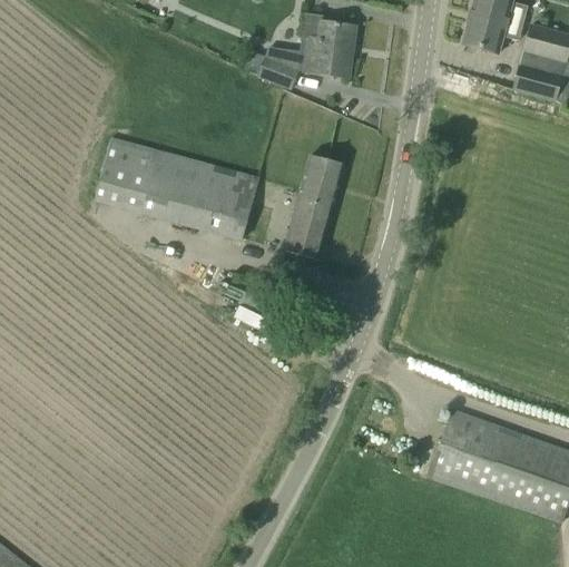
[(472,0),(470,10),(467,20),(468,20),(462,42),(498,51),(502,35),(519,39),(528,5),(512,0),(472,0)]
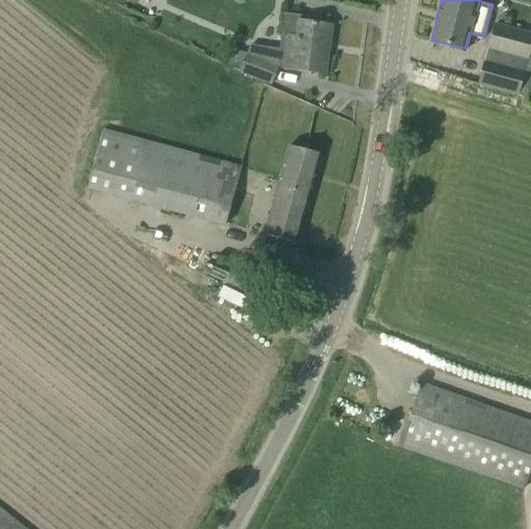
[(232,63),(231,64),(240,69),(240,70),(271,82),(279,64),(283,64),(283,65),(324,71),(332,23),(300,19),(301,12),(283,10),(280,33),(281,33),(280,46),(249,43),(246,51),(238,48),(235,55),(223,51),(220,58),(232,63)]
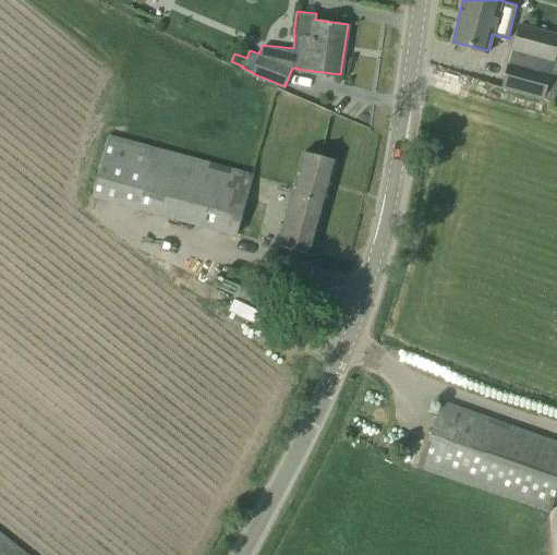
[(556,34),(520,23),(503,86),(501,87),(553,101),(556,87),(556,34)]
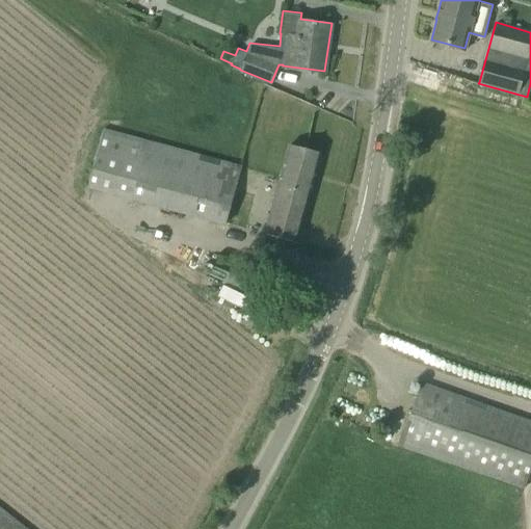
[(241,164),(105,127),(88,186),(226,223),(241,164)]
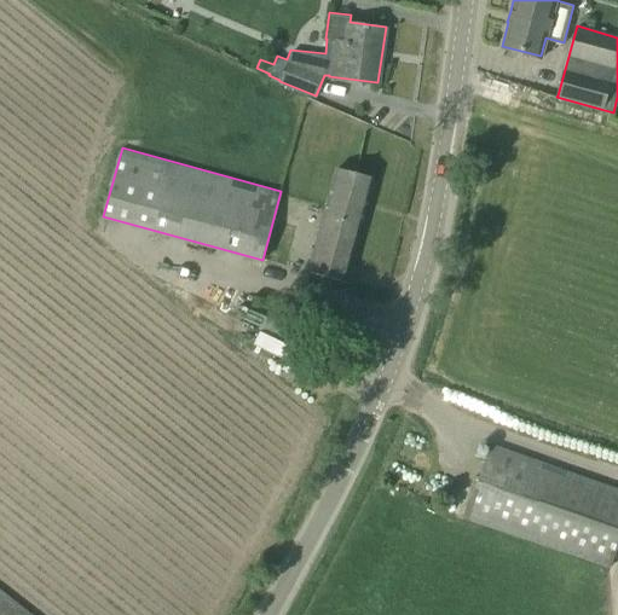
[(307,270),(310,270),(346,279),(374,177),(335,167),(307,270)]
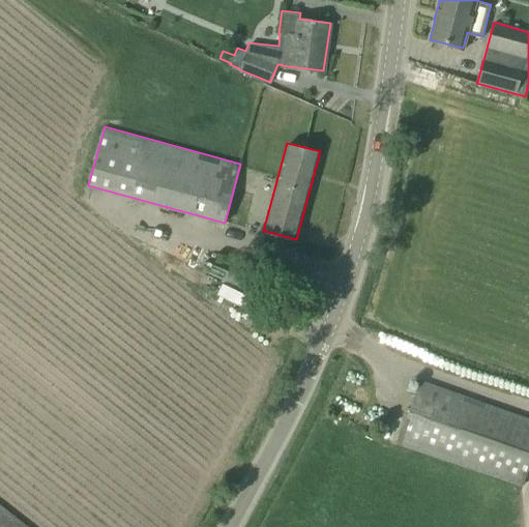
[(528,420),(440,387),(420,380),(398,442),(521,486),(528,463),(528,420)]
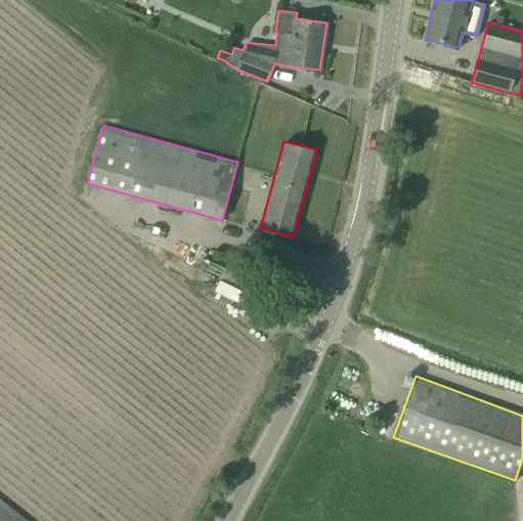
[(27,520),(0,500),(0,520),(27,520)]
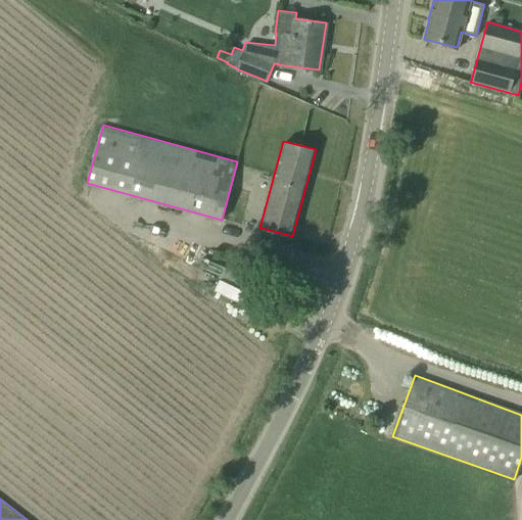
All buildings are outlined.
